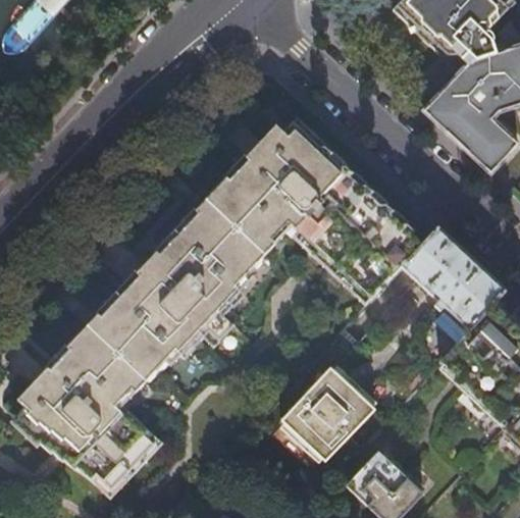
[(398,0),(391,8),(433,48),(443,39),(456,51),(464,43),(473,57),(494,50),(490,41),(491,39),(491,37),(490,35),(490,34),(489,32),(485,29),(512,0),(398,0)]
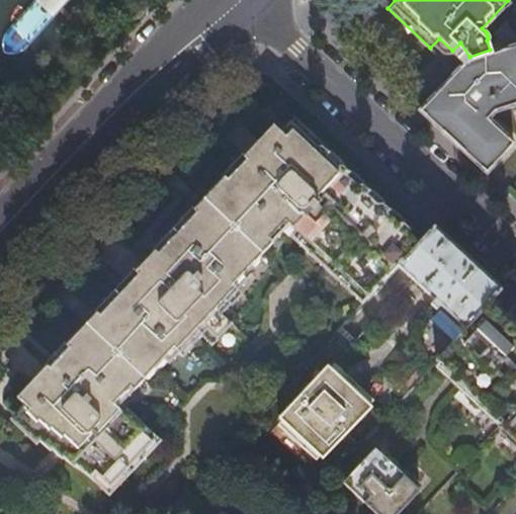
[(515,41),(490,50),(469,57),(463,61),(419,107),(455,141),(485,168),(511,139),(486,115),(494,106),(515,99),(515,41)]
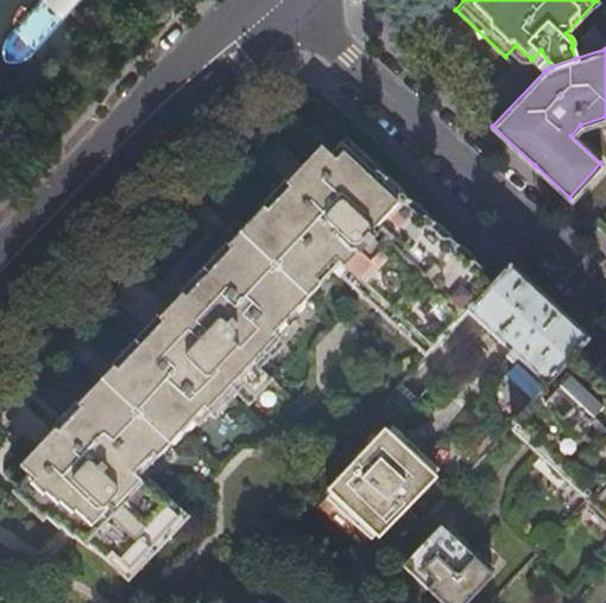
[(541,50),(531,59),(544,71),(551,67),(541,50)]
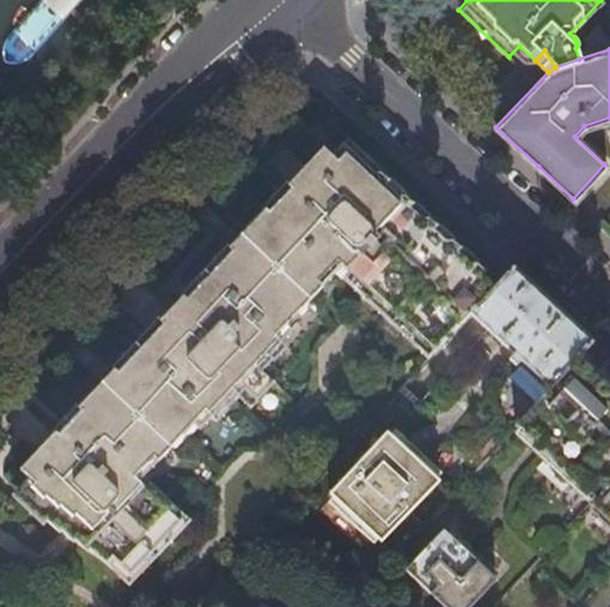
[(343,258),(437,348),(470,311),(498,281),(418,206),(352,143),(329,167),(306,191),(296,183),(262,216),(236,245),(214,225),(183,257),(156,286),(189,317),(166,341),(156,331),(134,354),(79,412),(61,431),(72,441),(48,466),(25,490),(26,491),(30,488),(53,508),(49,512),(52,514),(54,513),(65,523),(71,517),(75,522),(81,527),(78,532),(79,533),(80,532),(132,570),(183,516),(136,471),(156,451),(160,455),(207,405),(214,412),(237,387),(241,391),(248,384),(260,394),(278,376),(266,363),(287,339),(281,332),(328,283),(324,279),(343,258)]
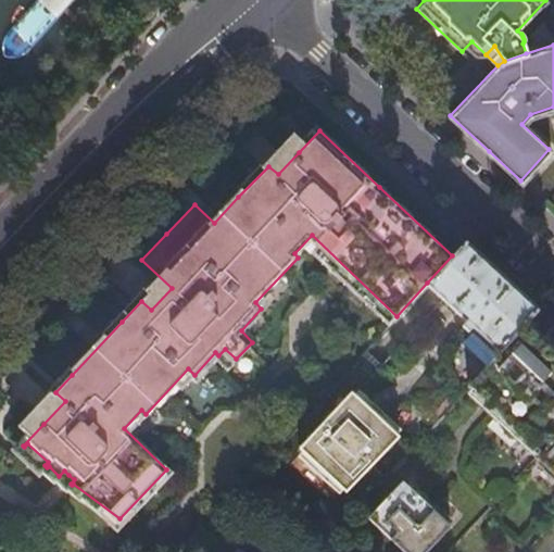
[(504,277),(465,241),(452,255),(427,283),(500,349),(523,324),(538,308),(504,277)]
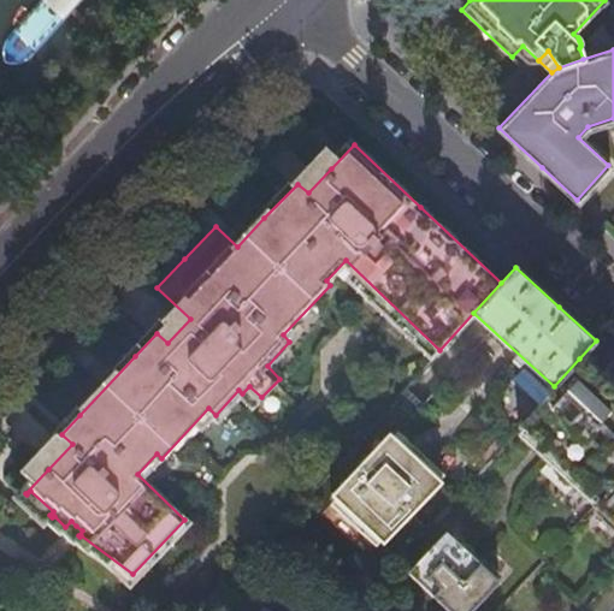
[(554,386),(519,425),(591,492),(589,494),(595,500),(613,479),(613,390),(579,359),(554,386)]
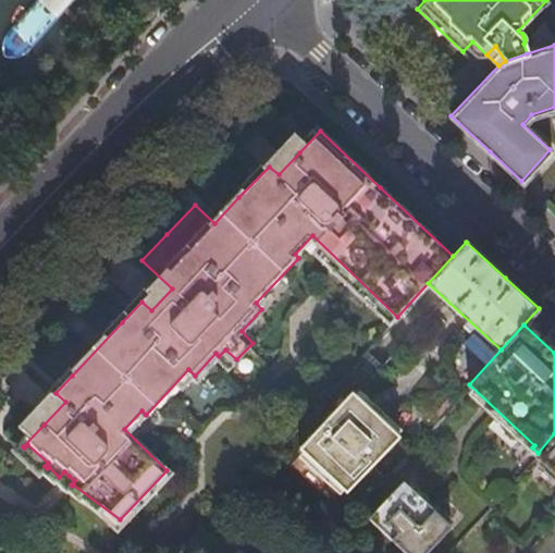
[(324,395),(349,368),(345,364),(320,391),(324,395)]
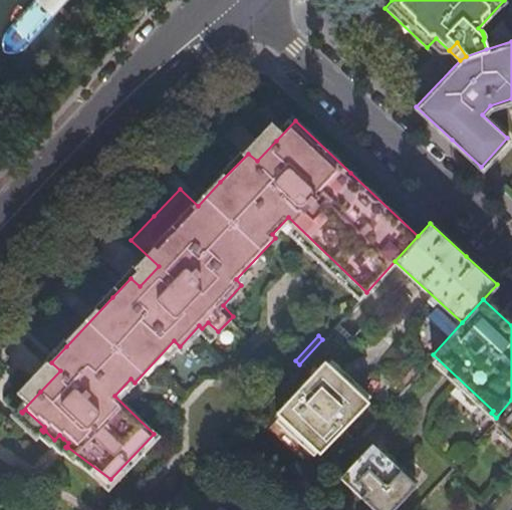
[(325,361),(277,413),(321,453),(368,402),(325,361)]
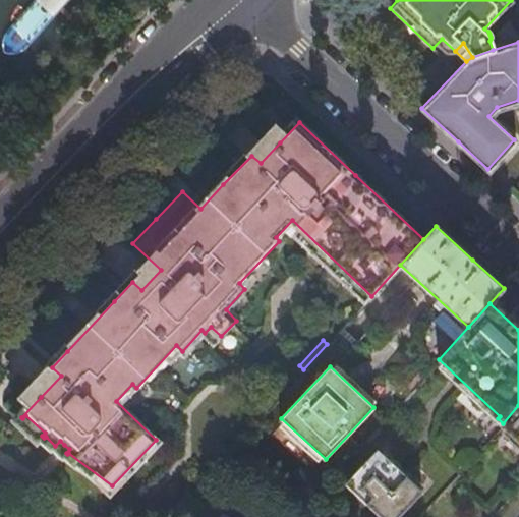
[(268,393),(276,400),(282,392),(275,386),(268,393)]
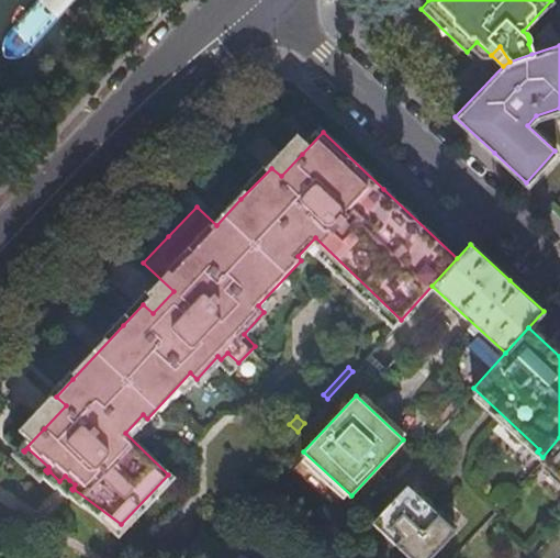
[(559,437),(542,457),(541,459),(559,476),(559,437)]
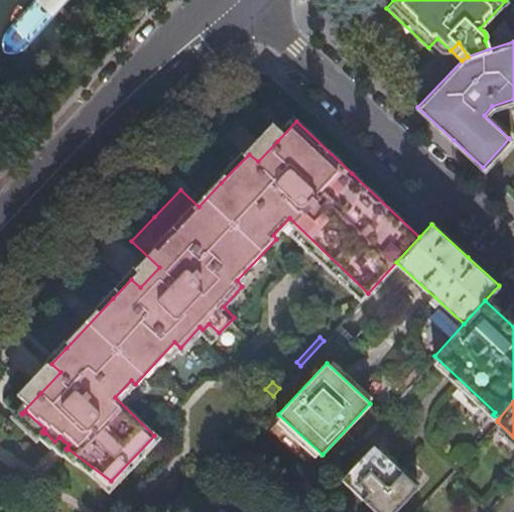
[(343,477),(381,511),(391,511),(417,484),(373,443),(343,477)]
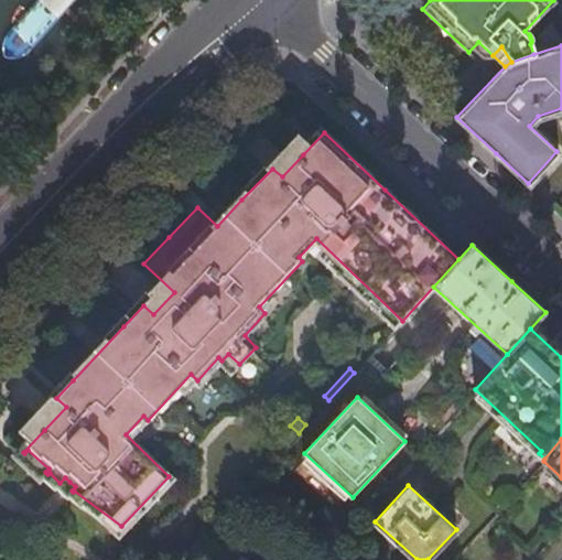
[(205,518),(213,526),(224,514),(216,506),(205,518)]
